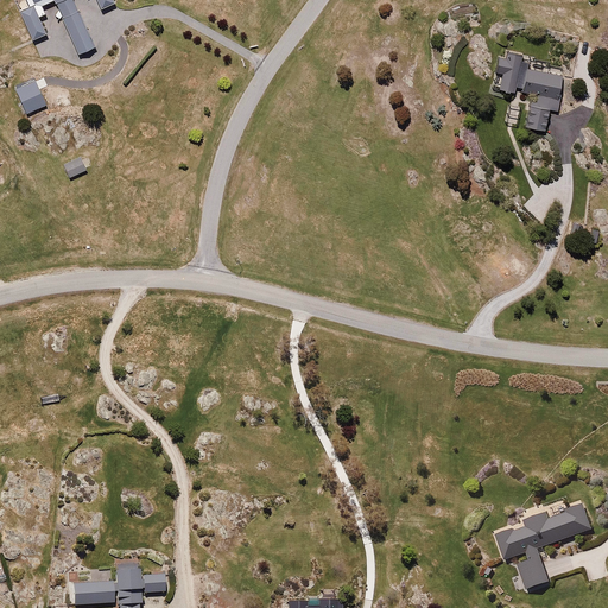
[(27,0),(30,5),(20,10),(35,39),(48,32),(39,16),(45,13),(42,7),(52,1),(78,55),(96,45),(73,0),(95,0),(101,10),(115,2),(113,0),(27,0)]
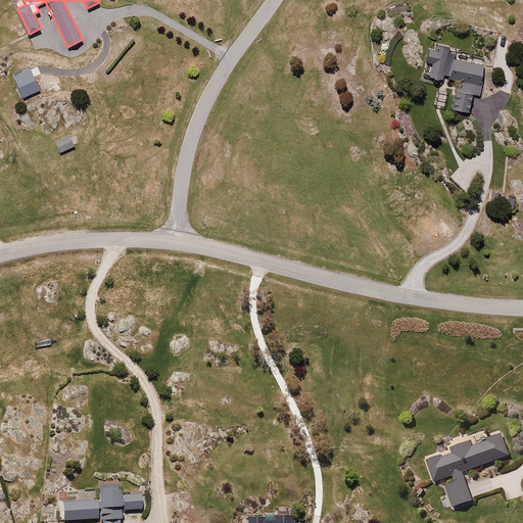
[(478,97),(485,65),(446,56),(448,48),(437,45),(436,50),(429,48),(426,58),(432,59),(428,76),(442,79),(443,76),(458,79),(452,107),(469,111),(472,96),(478,97)]
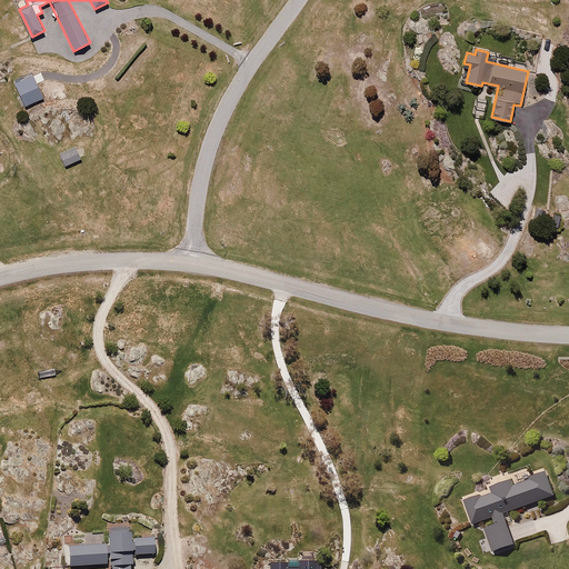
[(31,76),(15,83),(26,109),(43,100),(31,76)]
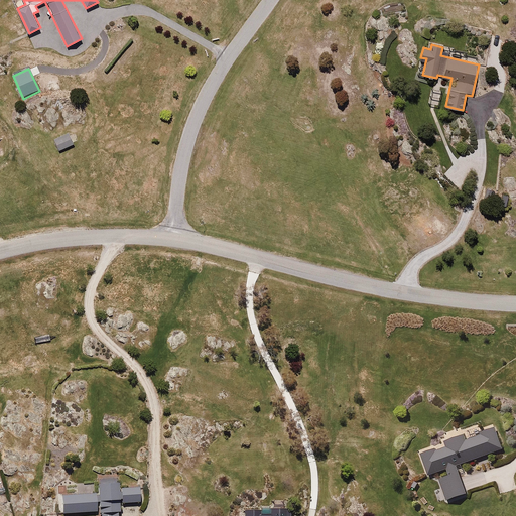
[(68,133),(53,140),(58,152),(74,145),(68,133)]
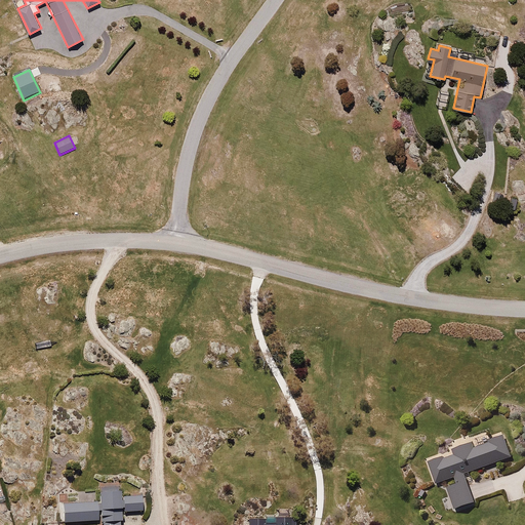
[(478,502),(467,474),(513,457),(506,437),(476,448),(474,443),(456,449),(458,455),(445,459),(444,456),(430,462),(438,485),(446,481),(457,511),(478,502)]
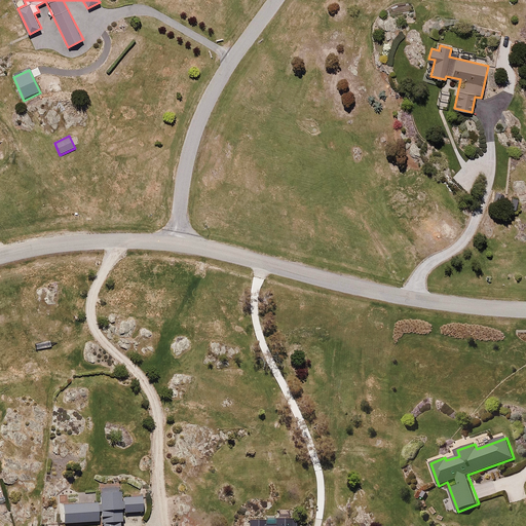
[(100,501),(64,502),(65,524),(102,522),(102,525),(122,525),(122,514),(144,513),(143,496),(121,497),(121,488),(99,489),(100,501)]
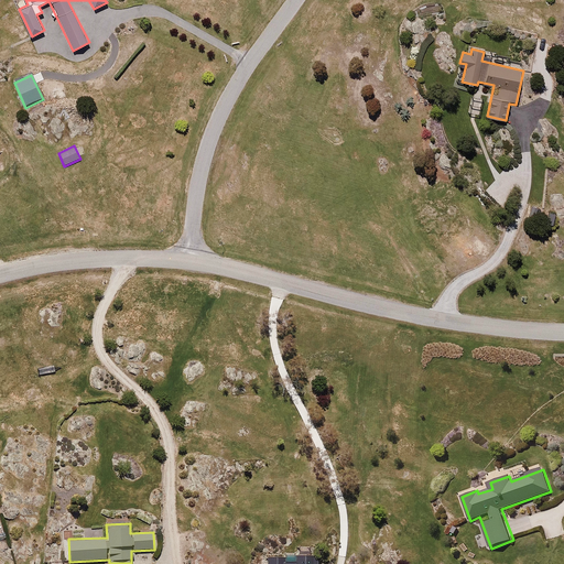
[(315,563),(315,554),(267,554),(266,563),(315,563)]
